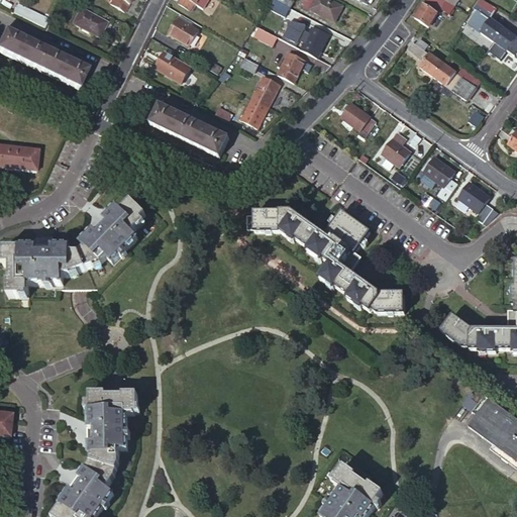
[(123,13),(131,0),(112,0),(109,5),(123,13)]
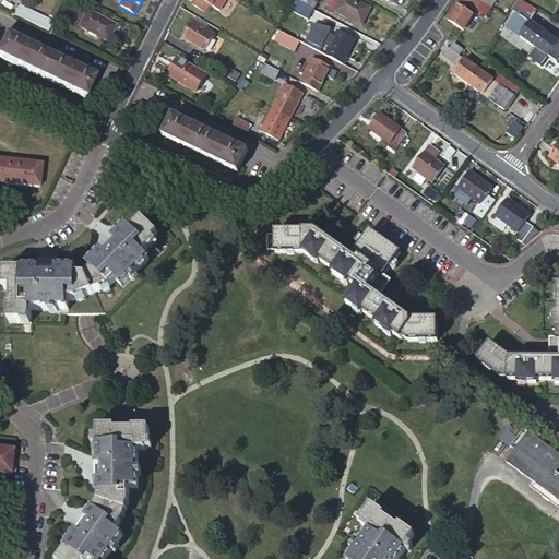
[(193,0),(191,4),(206,13),(212,6),(221,11),(226,0),(193,0)]
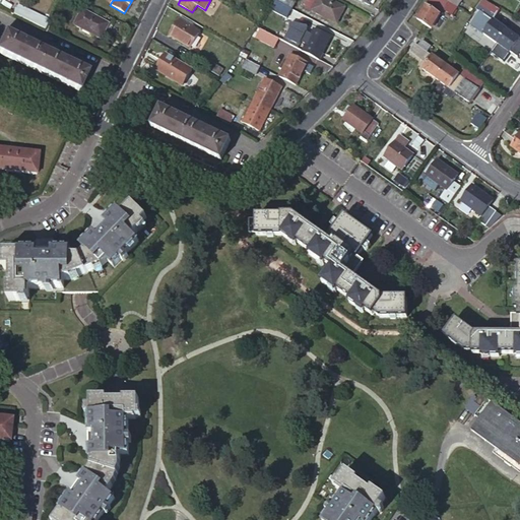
[(294,0),(277,0),(277,1),(293,9),(297,1),(294,0)]
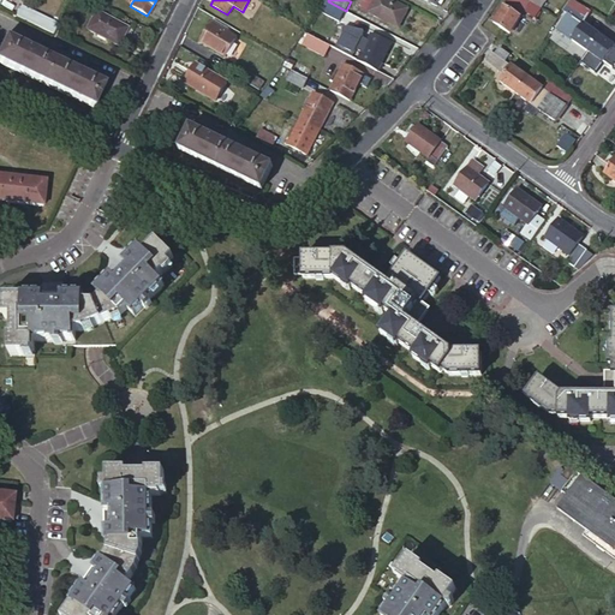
[(399,28),(408,9),(390,0),(363,0),(359,7),(399,28)]
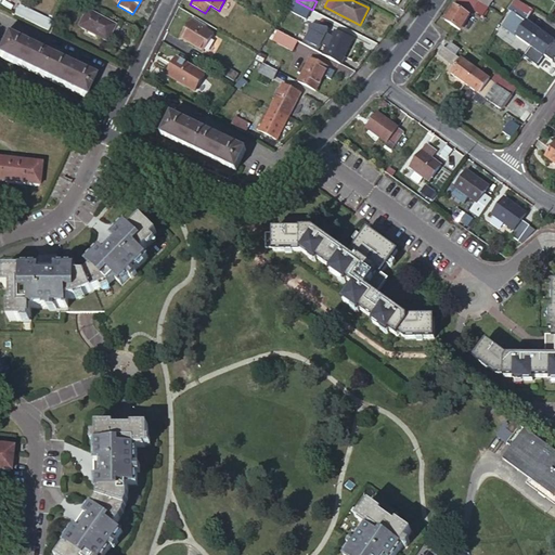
[(488,9),(475,0),(459,0),(455,7),(454,7),(446,21),(461,30),(474,10),(483,16),(488,9)]
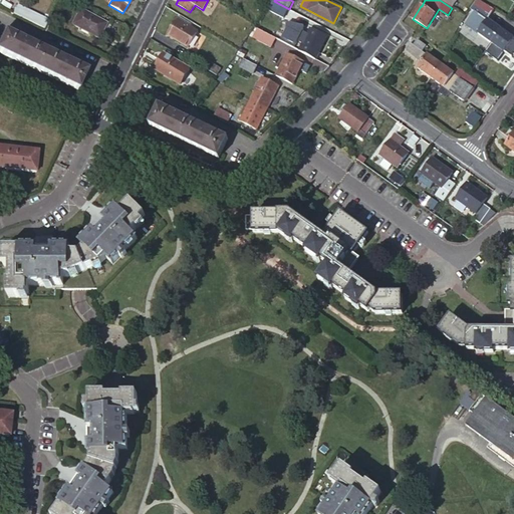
[(285,17),(288,10),(276,3),(272,10),(285,17)]
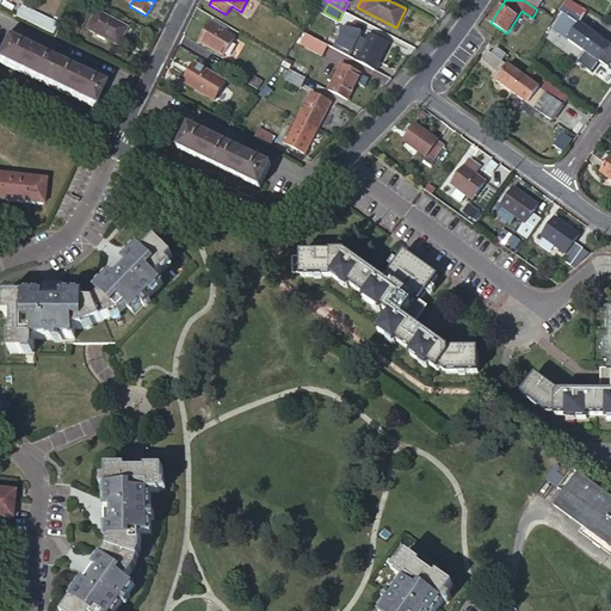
[(16,17),(53,35),(59,23),(22,5),(16,17)]
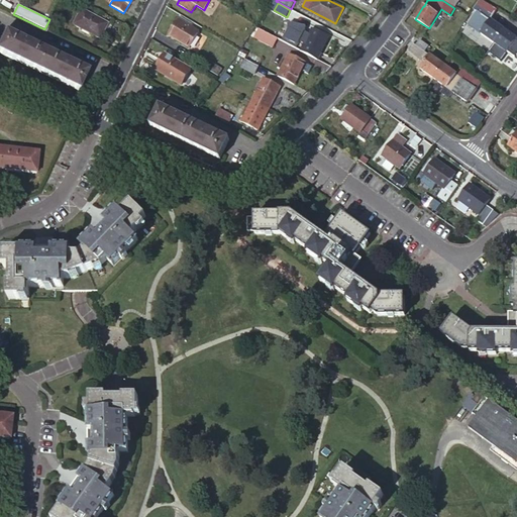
[(99,37),(106,23),(81,9),(73,24),(99,37)]
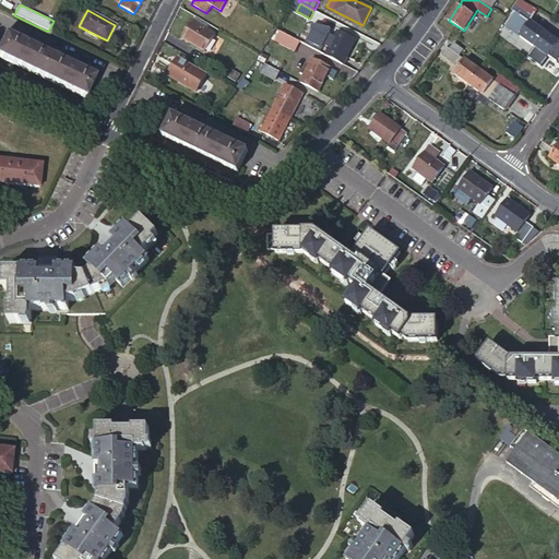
[(545,33),(532,23),(516,12),(507,26),(535,47),(545,33)]
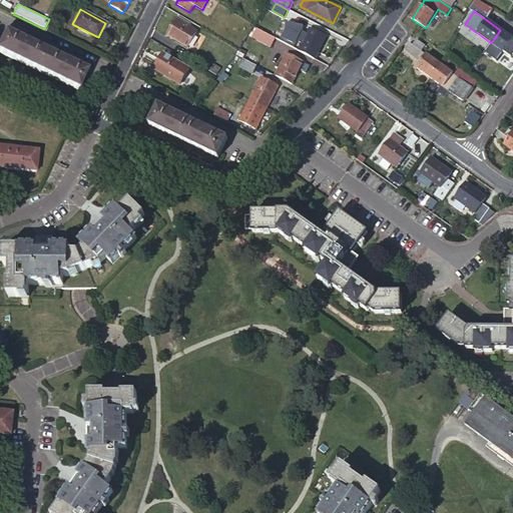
[(188,24),(176,16),(174,18),(187,26),(188,24)]
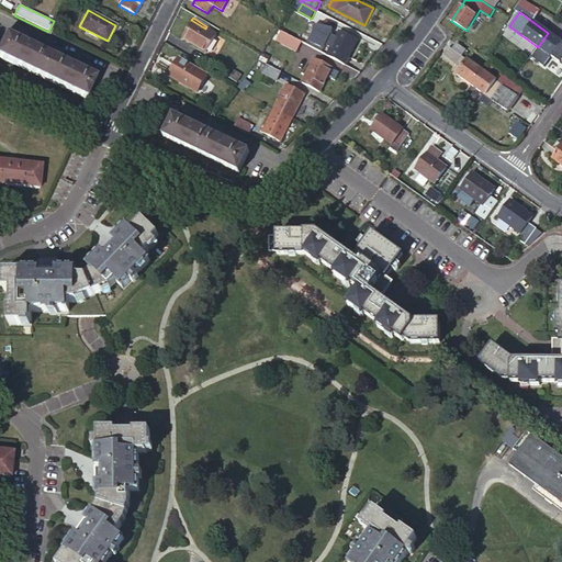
[(211,40),(215,34),(205,29),(191,20),(181,37),(216,58),(223,47),(211,40)]
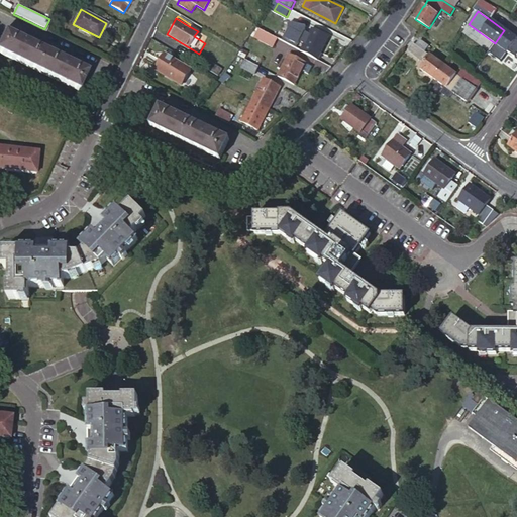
[(305,32),(305,24),(289,23),(288,31),(283,41),(296,48),(300,41),(305,43),(301,52),(318,60),(329,37),(312,29),(309,34),(305,32)]
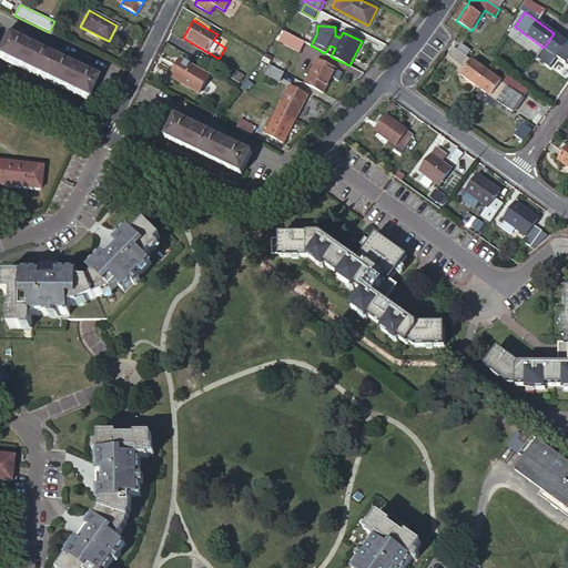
[(296,68),(305,72),(313,58),(301,52),(305,43),(284,32),(279,42),(303,54),(296,68)]
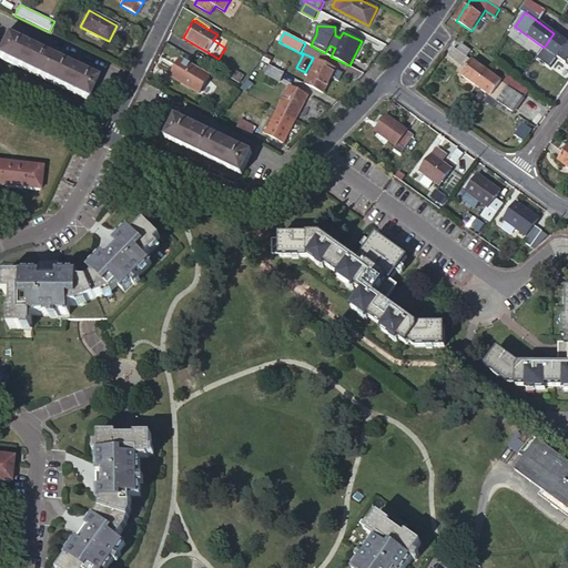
[(567,42),(554,33),(544,48),(567,66),(567,42)]
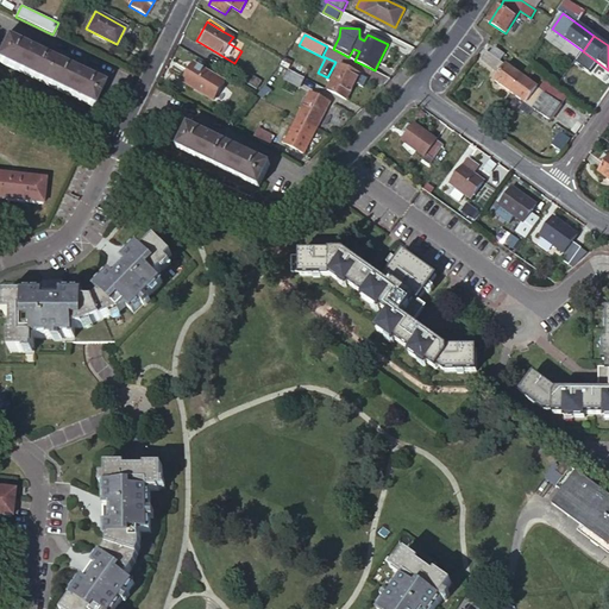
[(0,62),(92,106),(102,85),(5,38),(0,48),(0,62)]
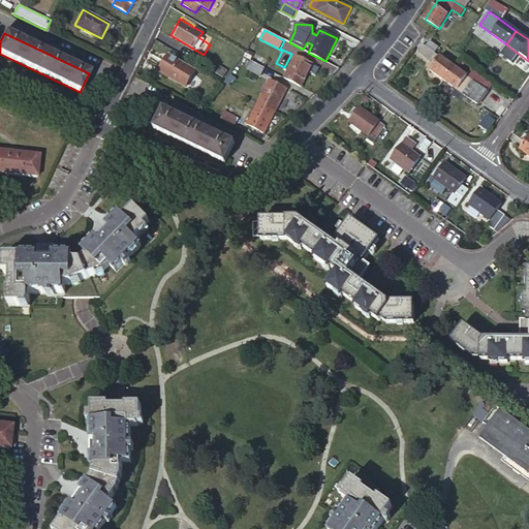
[(430,70),(443,81),(454,66),(433,52),(436,45),(430,40),(426,47),(423,44),(417,52),(435,64),(430,70)]
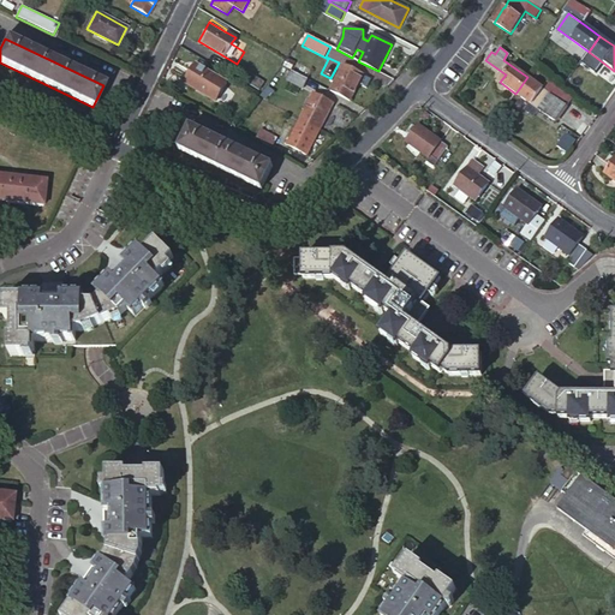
[(297,61),(292,71),(308,79),(312,70),(297,61)]
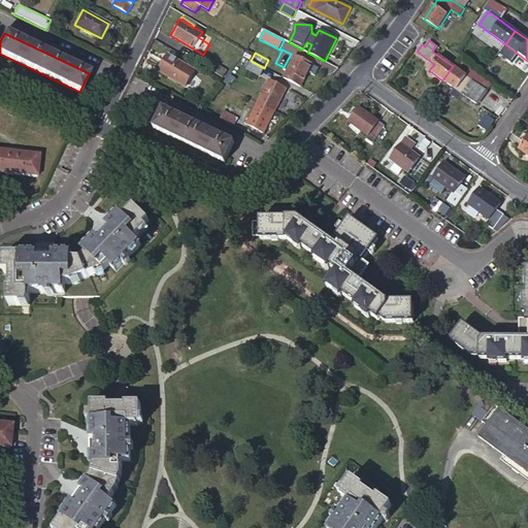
[(186,87),(194,71),(167,55),(158,70),(186,87)]
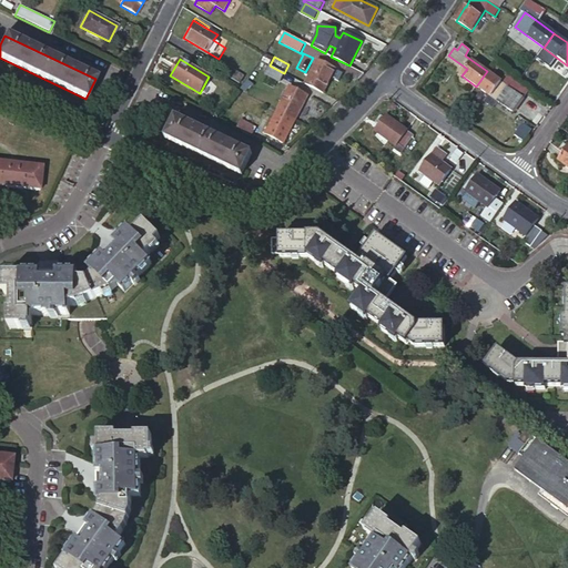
[(305,84),(323,93),(336,69),(317,59),(305,84)]
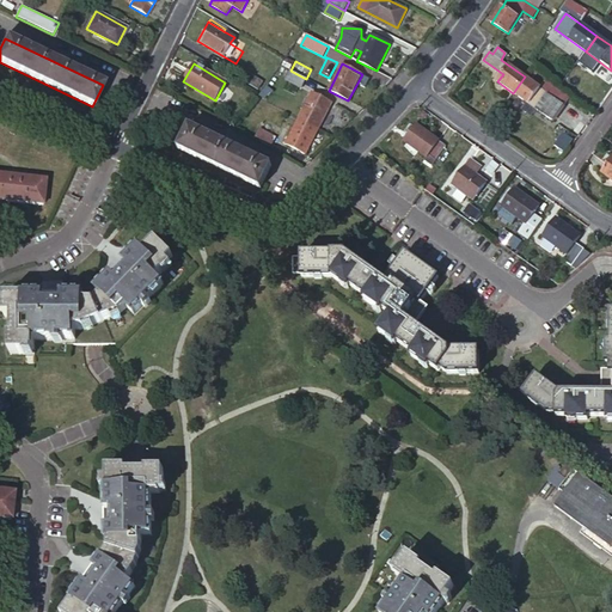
[(368,68),(366,75),(385,85),(389,78),(368,68)]
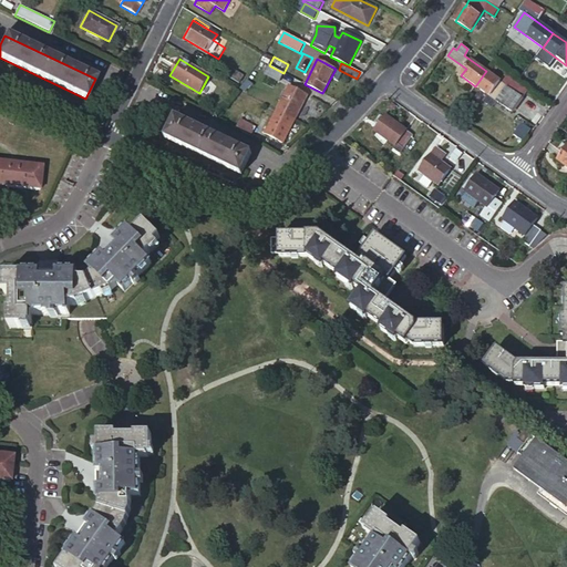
[(284,73),(269,65),(265,74),(279,82),(284,73)]
